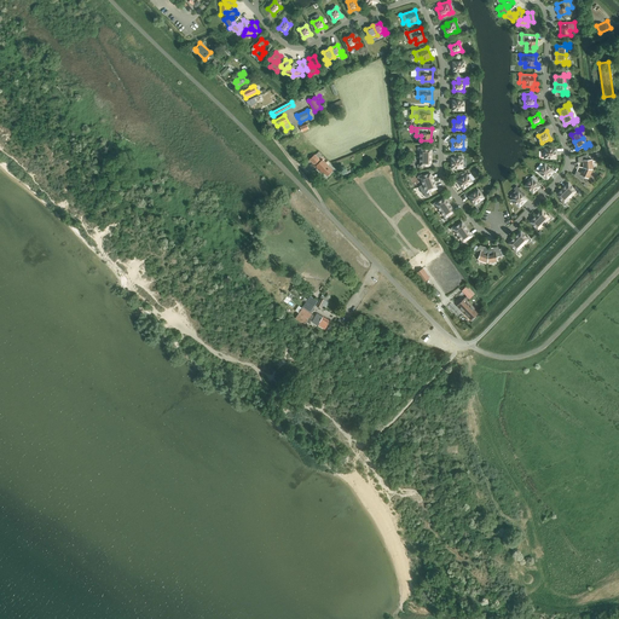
[(418,148),(418,150),(421,150),(421,157),(431,157),(431,150),(423,150),(423,148),(418,148)]
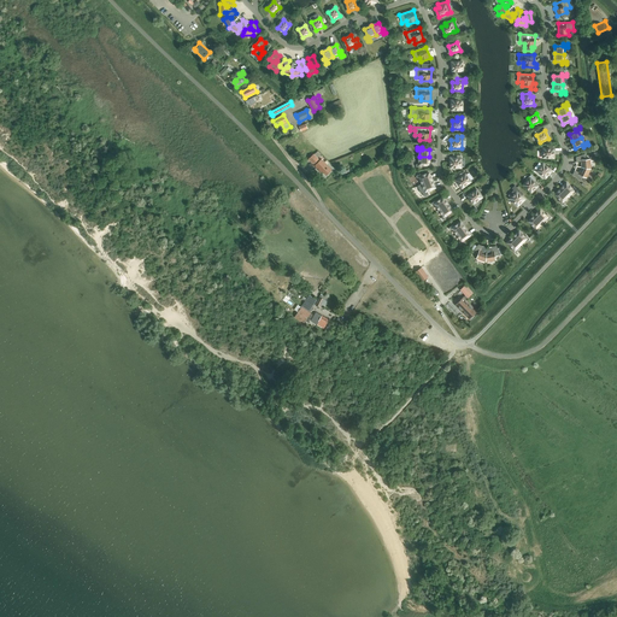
[(313,154),(309,159),(313,164),(319,159),(317,158),(322,154),(318,151),(315,154),(313,154)]
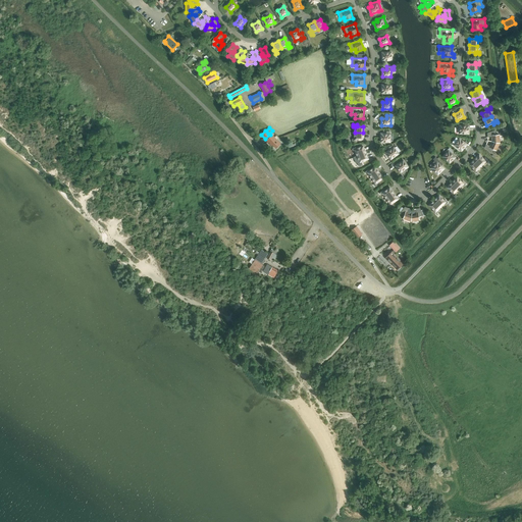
[(496,131),(487,133),(487,137),(492,137),(492,138),(494,138),(494,142),(500,143),(500,135),(496,135),(496,131)]
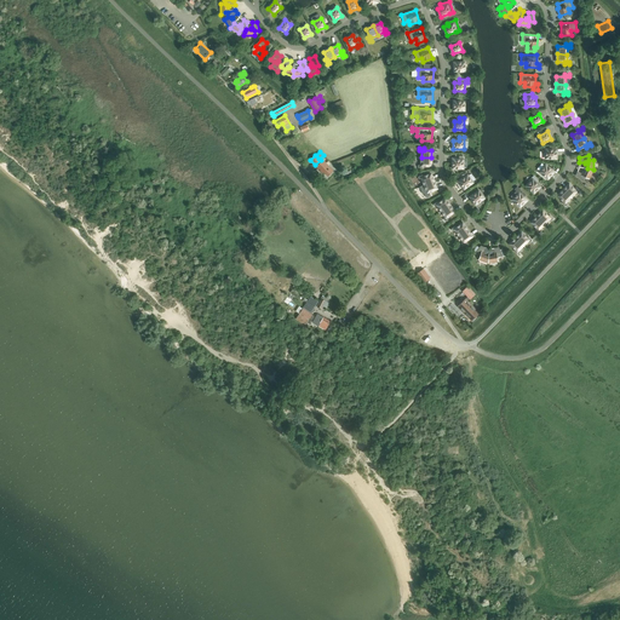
[(422,165),(418,165),(418,167),(423,167),(423,166),(431,166),(431,158),(422,158),(422,165)]
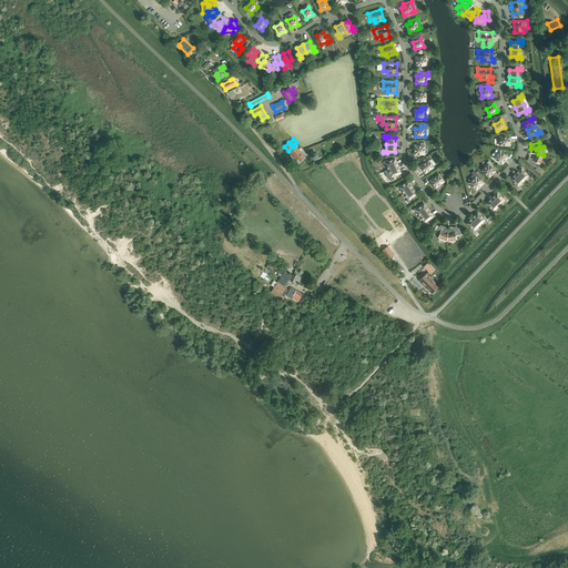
[(296,146),(290,153),(296,160),(297,159),(301,161),(305,156),(301,152),(303,150),(301,148),(298,150),(296,146)]
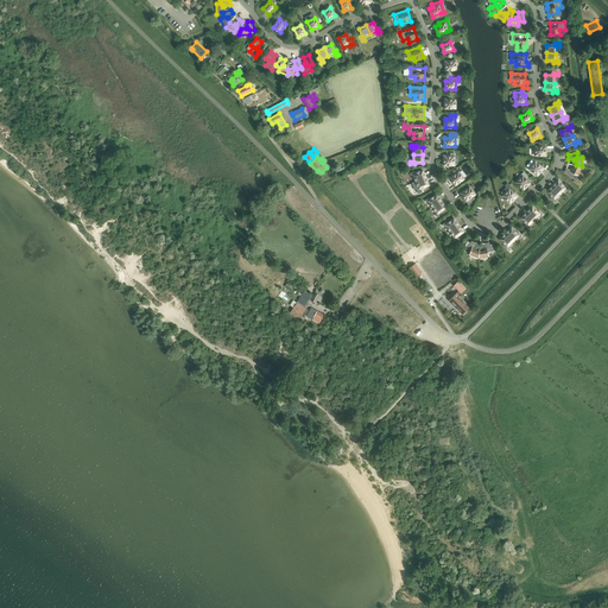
[(531,160),(527,165),(530,169),(537,175),(543,169),(536,162),(534,163),(531,160)]
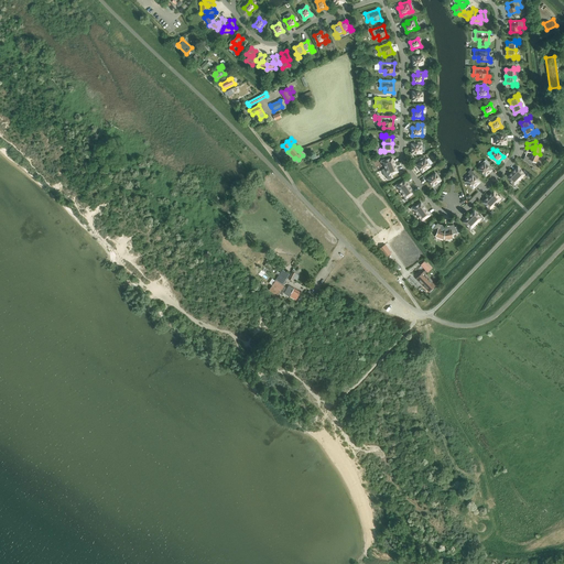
[(525,155),(523,160),(530,165),(532,161),(537,163),(540,154),(534,153),(532,158),(531,156),(531,158),(525,155)]
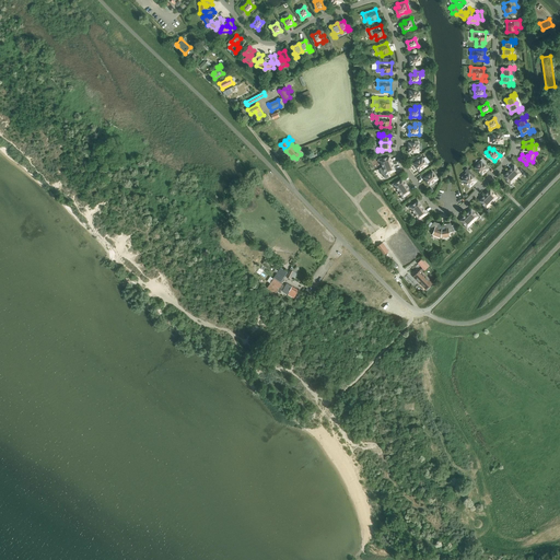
[(382,158),(377,160),(378,162),(381,161),(384,167),(392,164),(389,158),(383,160),(382,158)]
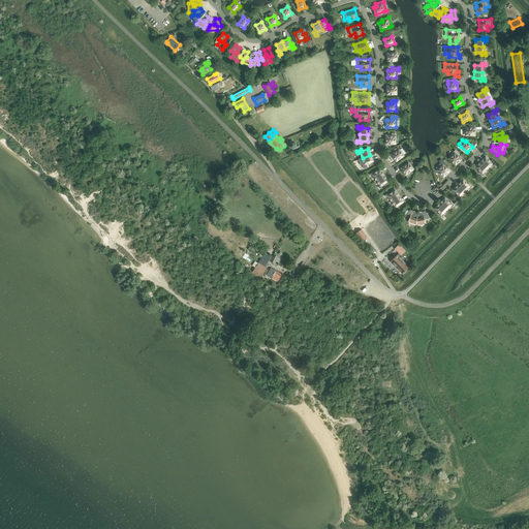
[(401,149),(392,155),(396,160),(403,156),(405,154),(401,149)]
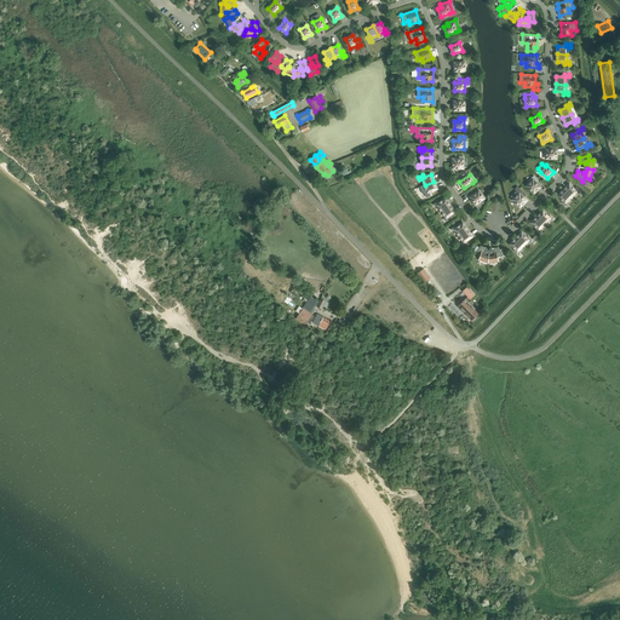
[(533,179),(527,185),(534,193),(540,187),(537,183),(539,181),(534,176),(532,178),(533,179)]
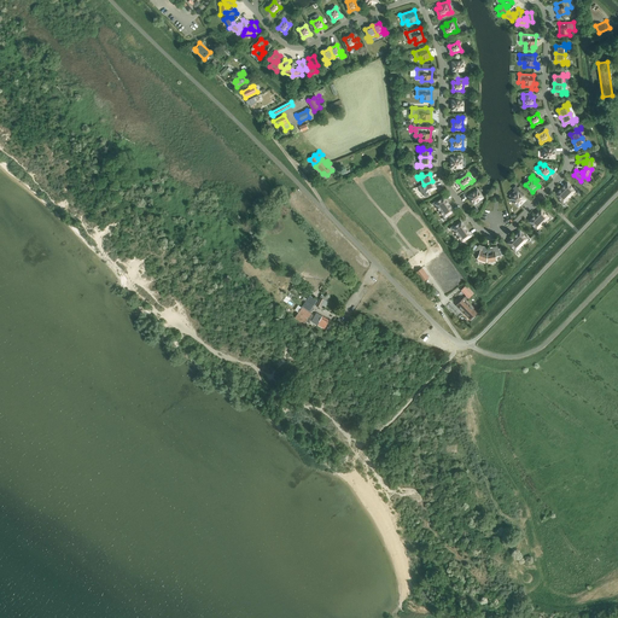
[(432,181),(419,186),(421,193),(424,192),(424,194),(429,193),(427,191),(436,188),(432,181)]
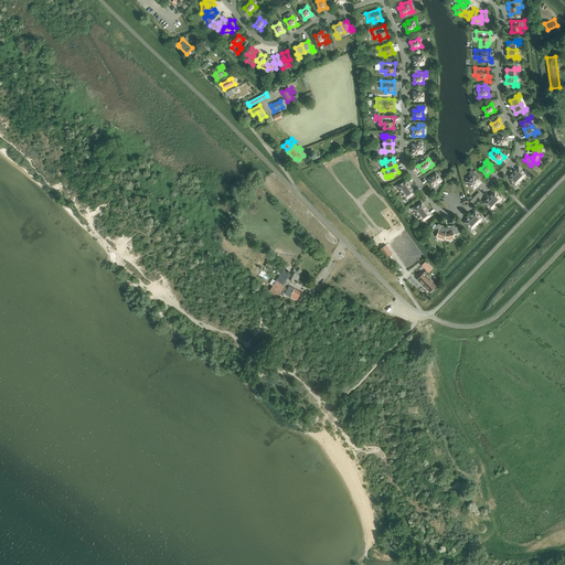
[(519,168),(513,173),(520,180),(524,174),(526,177),(529,174),(525,172),(524,173),(519,168)]
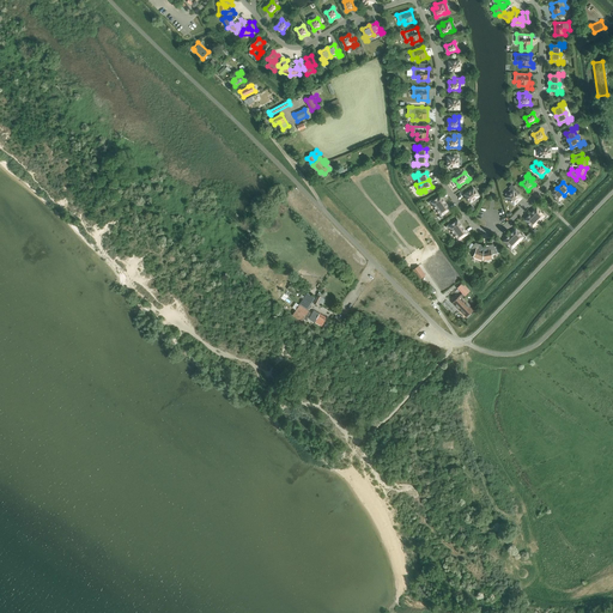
[(510,189),(505,194),(508,196),(508,198),(514,204),(520,198),(517,195),(520,193),(511,184),(509,187),(510,189)]
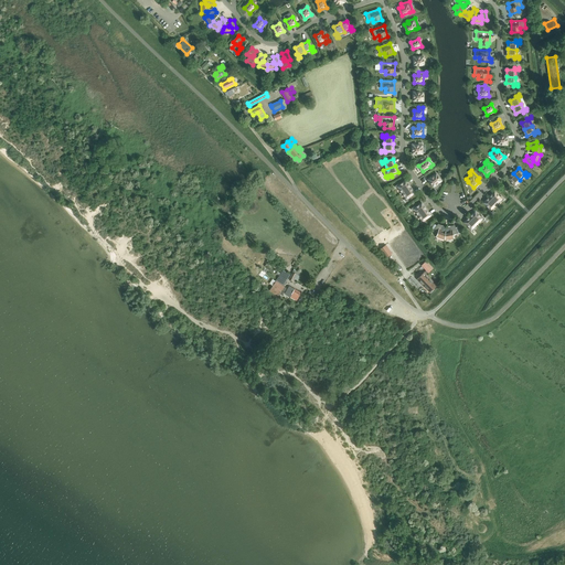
[(513,173),(509,179),(514,183),(512,184),(515,188),(518,187),(515,184),(520,180),(513,173)]
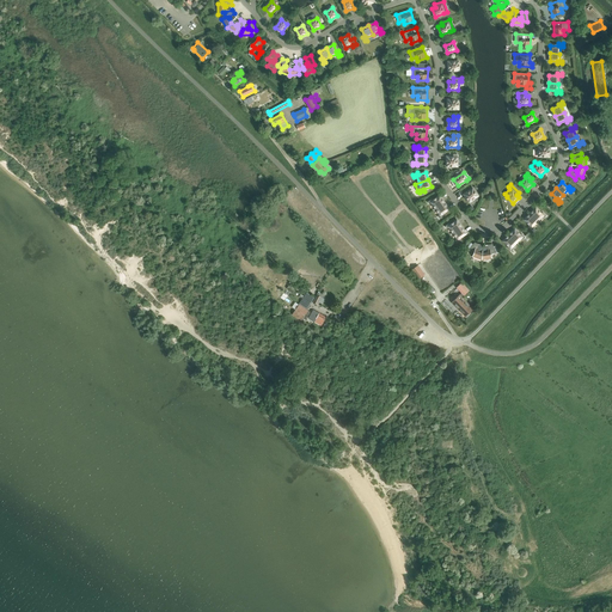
[(472,189),(465,195),(470,201),(477,196),(472,189)]
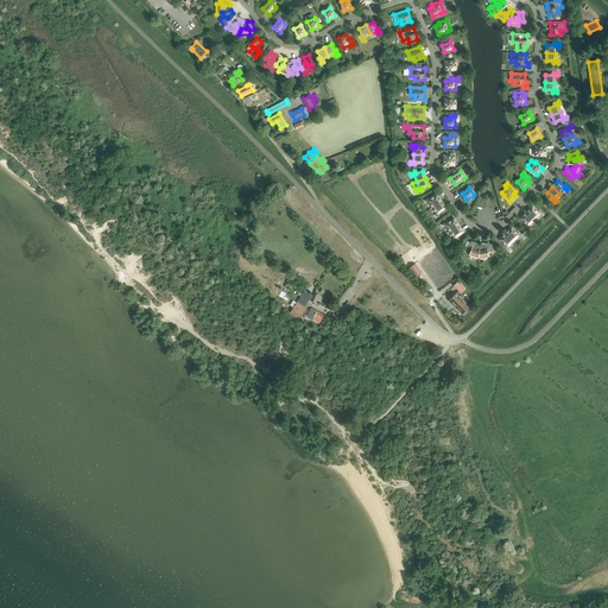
[(429,198),(425,201),(426,203),(429,201),(434,207),(441,202),(437,195),(430,200),(429,198)]
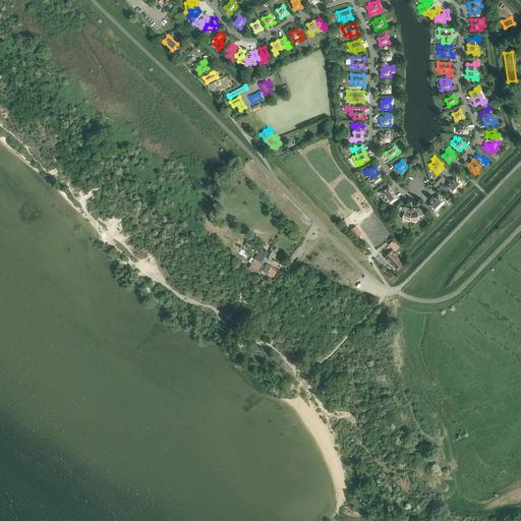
[(378,173),(371,177),(374,182),(372,184),(374,185),(378,183),(377,182),(382,178),(378,173)]
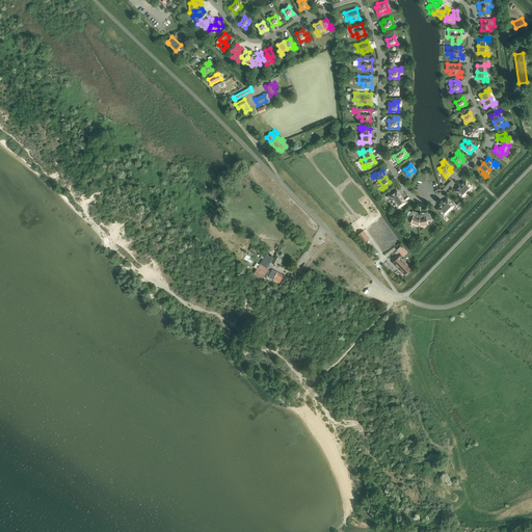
[(466,181),(461,186),(467,192),(472,187),(473,189),(475,188),(472,185),(471,186),(466,181)]
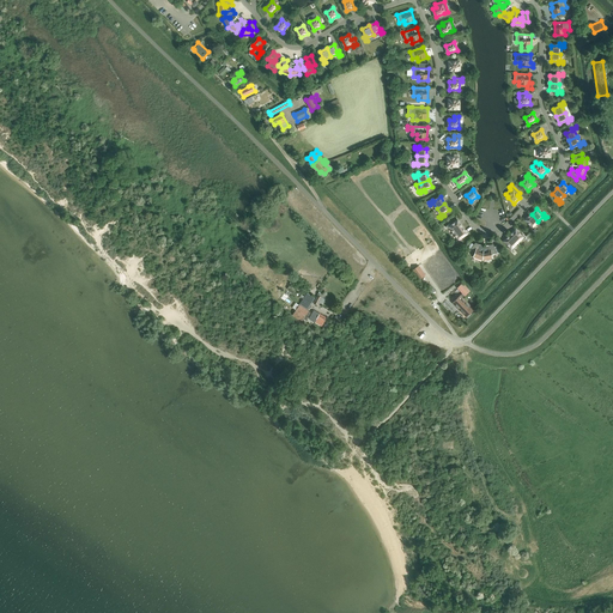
[(532,214),(526,220),(532,225),(529,228),(533,230),(535,229),(533,226),(538,222),(532,214)]
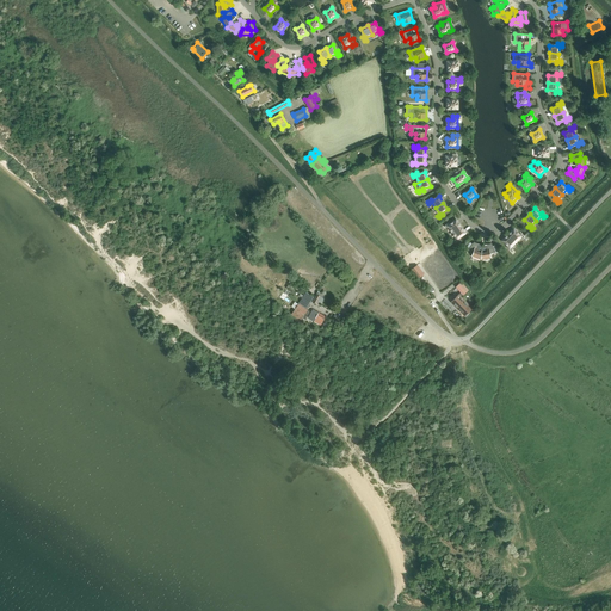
[(449,223),(444,226),(446,228),(449,227),(452,233),(461,227),(456,221),(450,224),(449,223)]
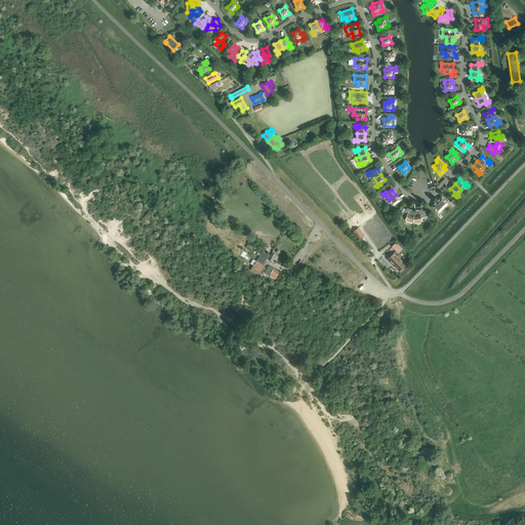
[(396,195),(389,200),(393,205),(391,206),(392,208),(395,205),(394,204),(400,200),(396,195)]
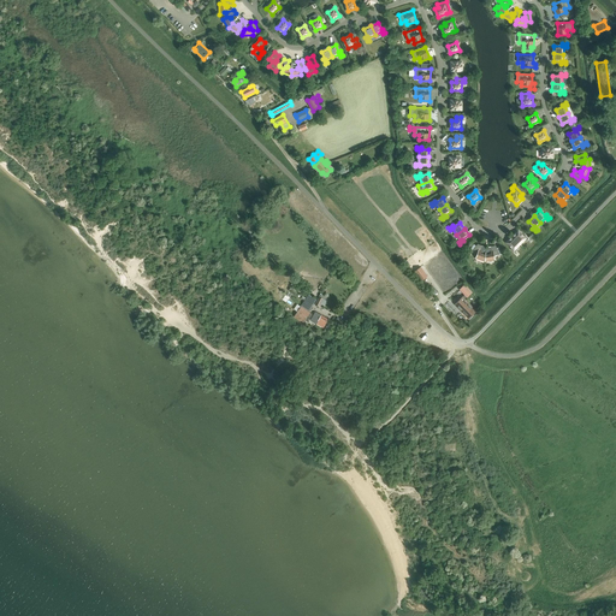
[(519,231),(513,237),(520,244),(525,238),(527,241),(528,238),(526,236),(523,237),(519,231)]
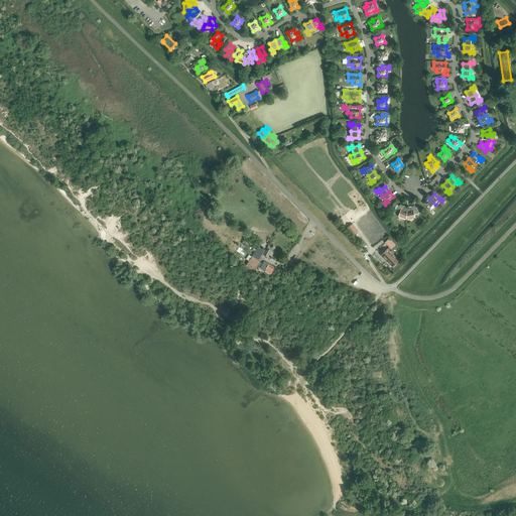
[(429,199),(424,203),(429,208),(428,209),(431,212),(432,211),(430,209),(435,205),(429,199)]
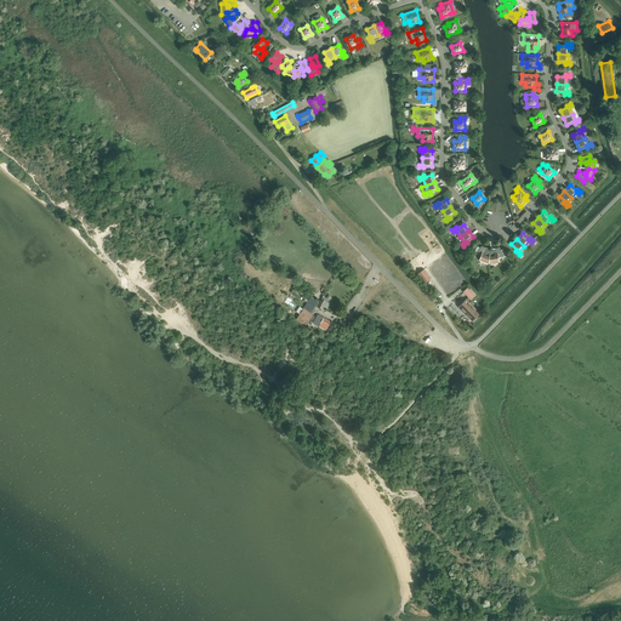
[(480,256),(479,260),(489,263),(490,249),(482,246),(476,254),(480,256)]
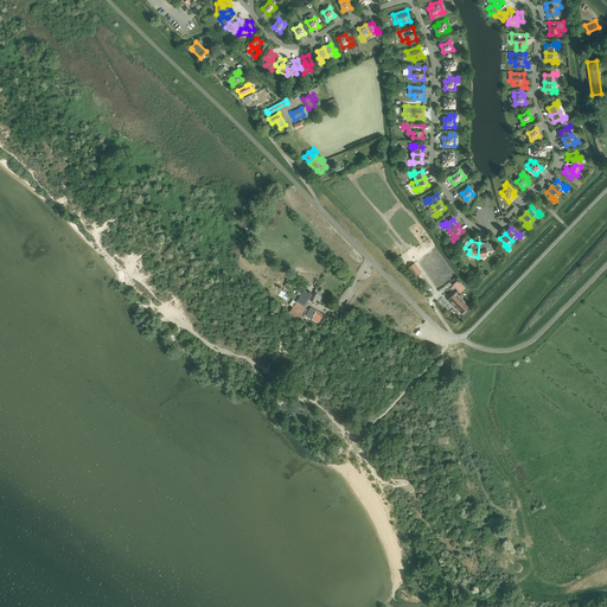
[(479,243),(478,257),(487,256),(487,251),(492,250),(489,242),(479,243)]
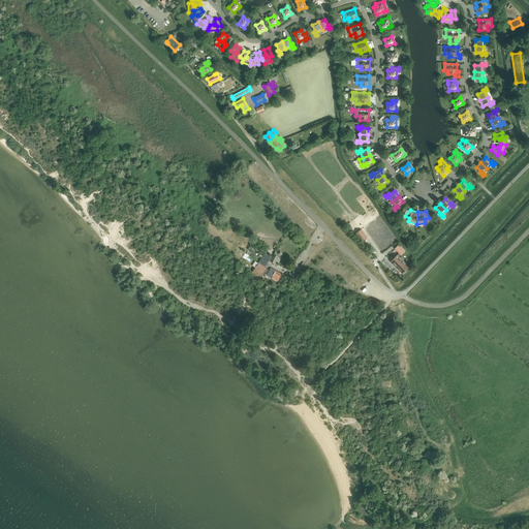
[(362,241),(367,238),(362,229),(355,234),(362,241)]
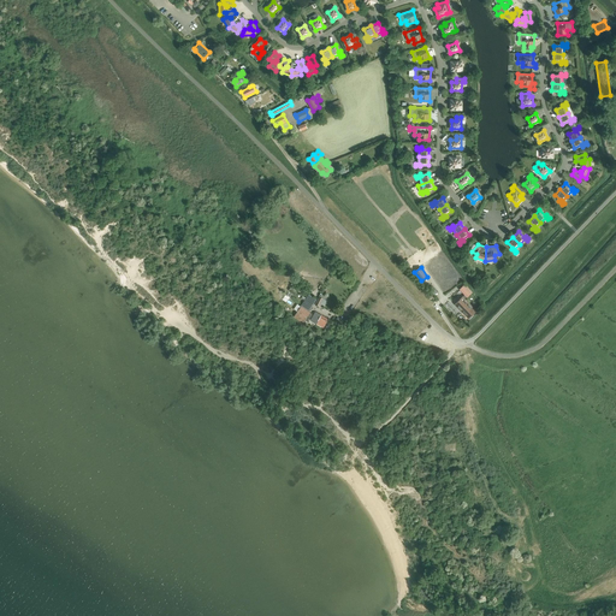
[(455,304),(468,319),(477,311),(466,300),(469,295),(462,286),(460,290),(465,295),(455,304)]
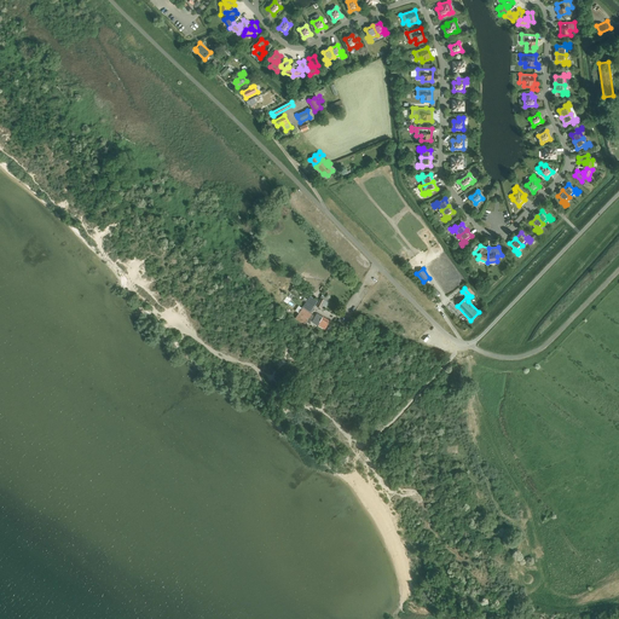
[(322,298),(317,306),(320,308),(327,298),(322,295),(320,298),(322,298)]
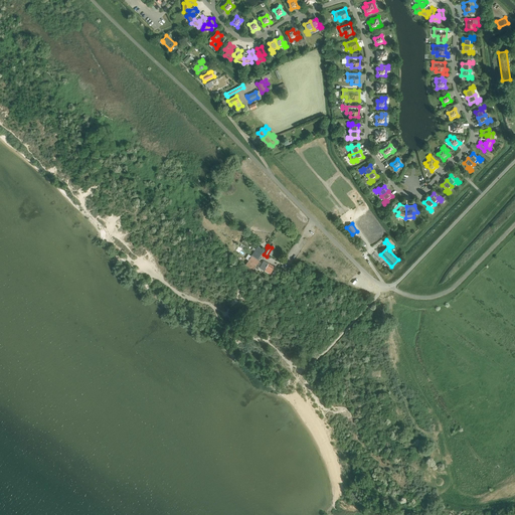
[(253,253),(246,265),(253,270),(255,267),(258,269),(261,264),(259,262),(258,261),(265,250),(259,246),(253,253)]
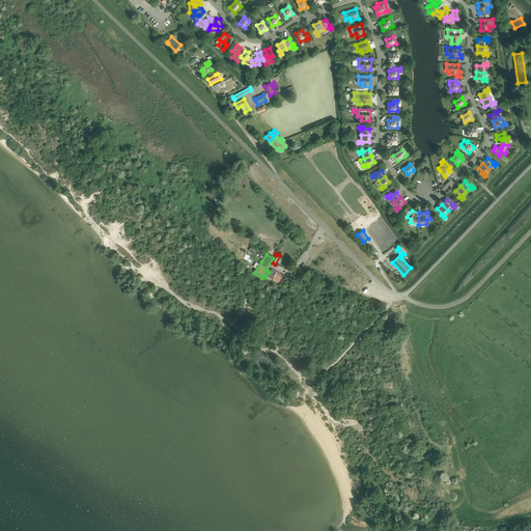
[(272,269),(268,276),(273,279),(279,282),(283,275),(277,272),(272,269)]
